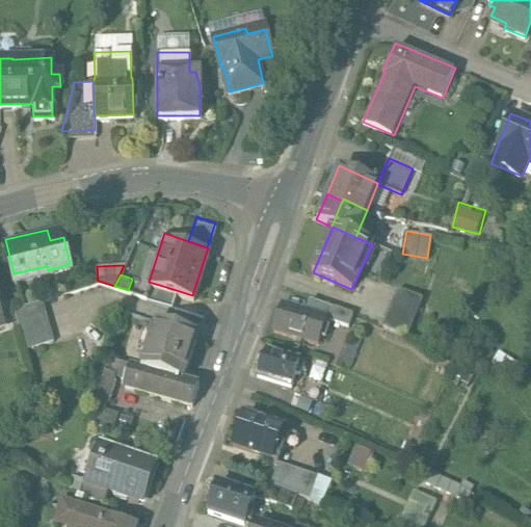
[(149,282),(140,279),(135,292),(162,300),(166,287),(149,282)]
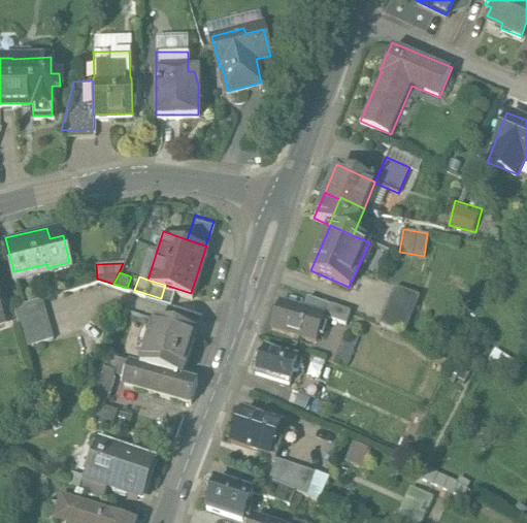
[(418,295),(394,286),(380,324),(403,333),(418,295)]
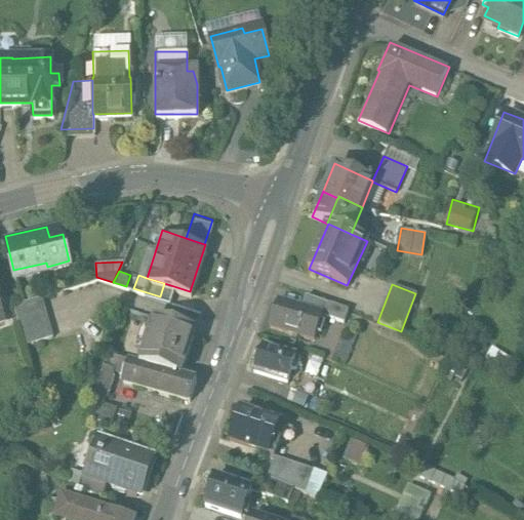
[(41,293),(12,303),(25,342),(53,333),(41,293)]
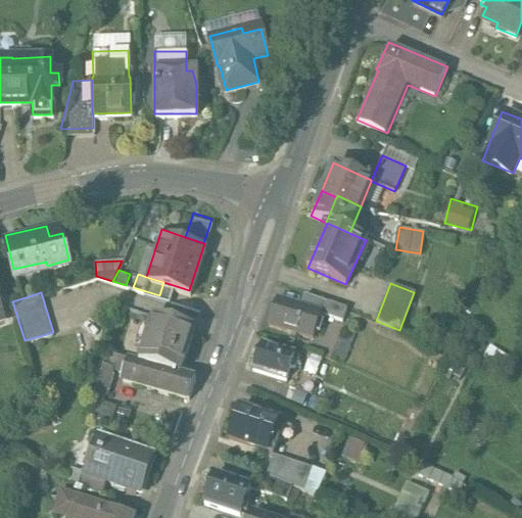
[(327,301),(303,293),(299,305),(321,313),(321,314),(322,314),(327,301)]
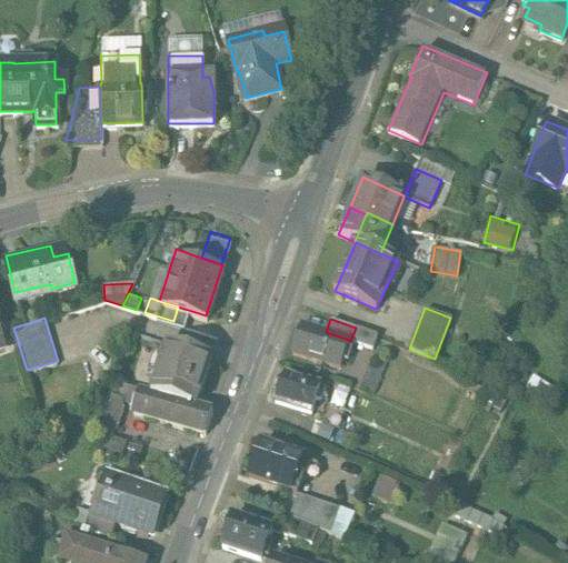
[(326,332),(300,323),(291,350),(340,367),(349,341),(349,340),(326,332)]
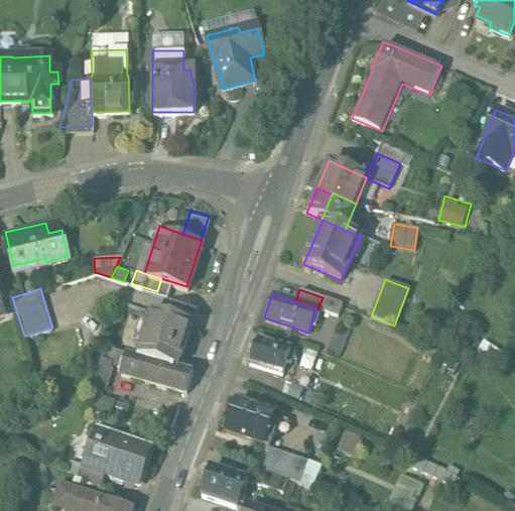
[(190,321),(149,307),(135,352),(175,365),(190,321)]
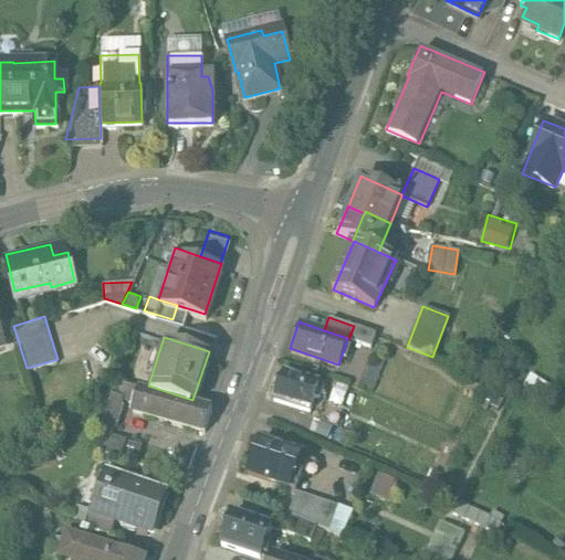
[(317,382),(281,370),(278,381),(275,380),(271,394),(273,395),(272,398),(309,410),(313,395),(317,397),(322,384),(317,382)]
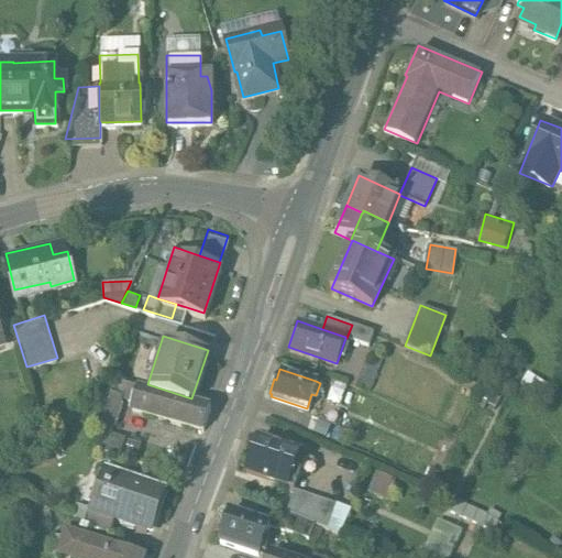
[(138,381),(119,374),(113,389),(133,395),(138,381)]
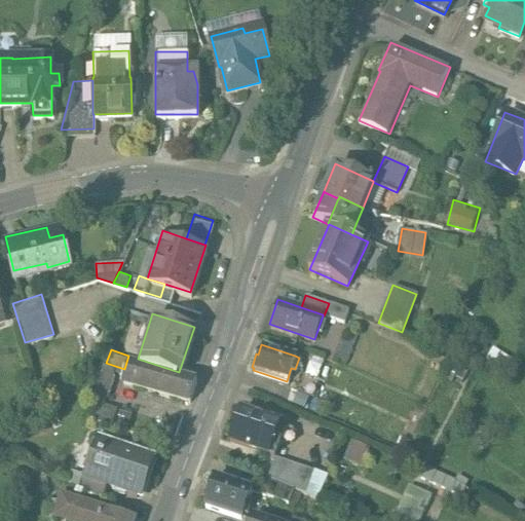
[(138,359),(128,356),(124,369),(121,376),(188,398),(195,377),(138,359)]
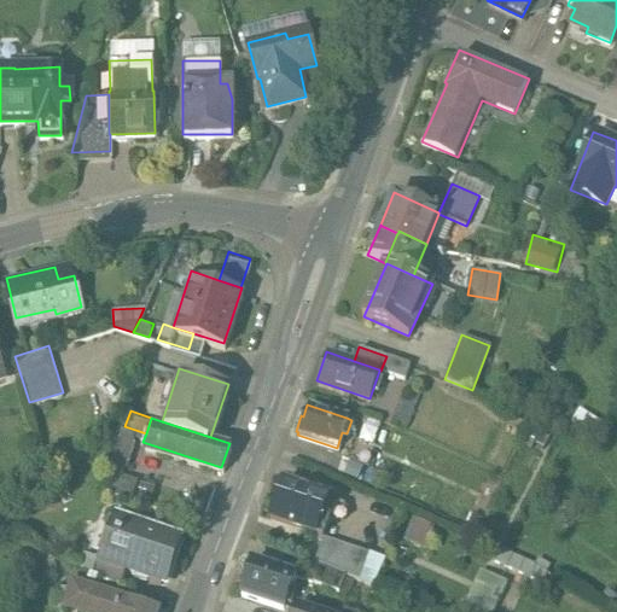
[(106,489),(143,503),(151,500),(156,484),(121,472),(134,430),(121,426),(106,468),(114,471),(106,489)]
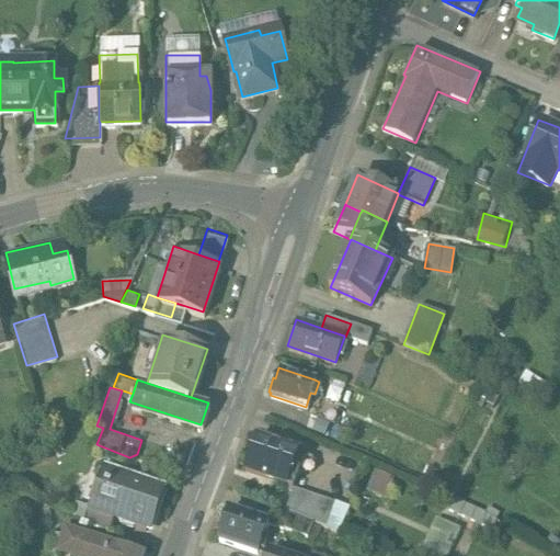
[(331,418),(310,412),(306,424),(327,431),(331,418)]
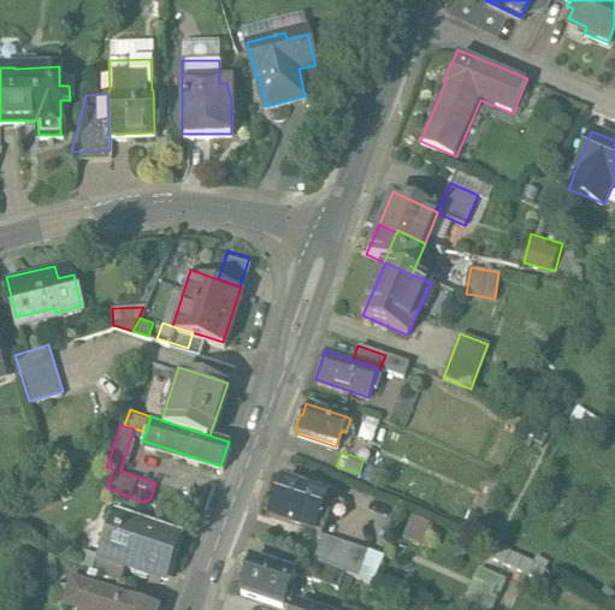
[(327,493),(283,477),(268,514),(321,533),(321,532),(329,511),(321,509),(327,493)]
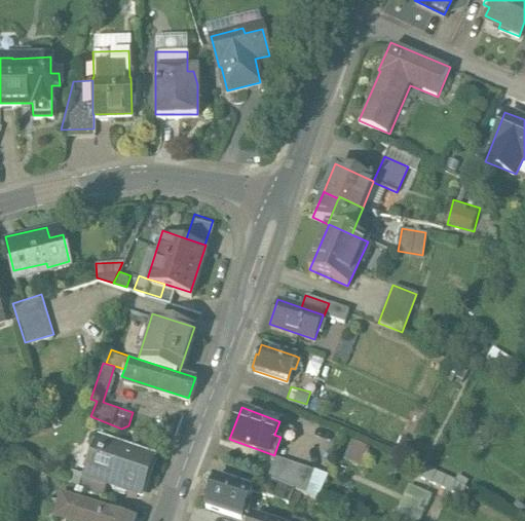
[(148,453),(94,434),(80,471),(104,479),(135,490),(148,453)]
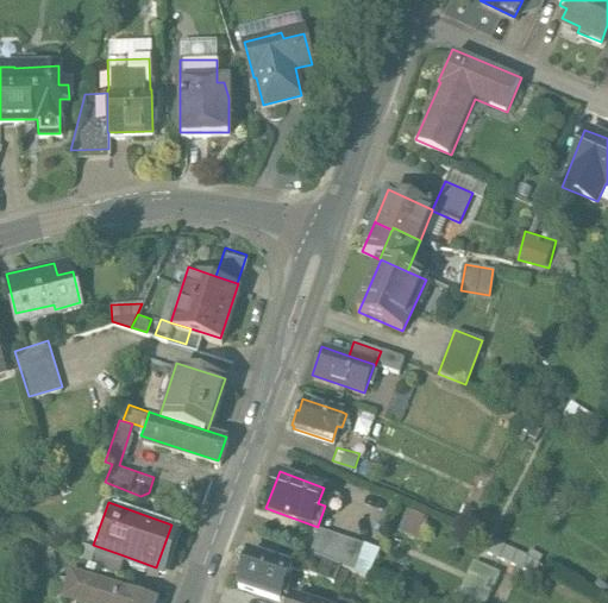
[(406,504),(400,528),(424,534),(430,510),(406,504)]
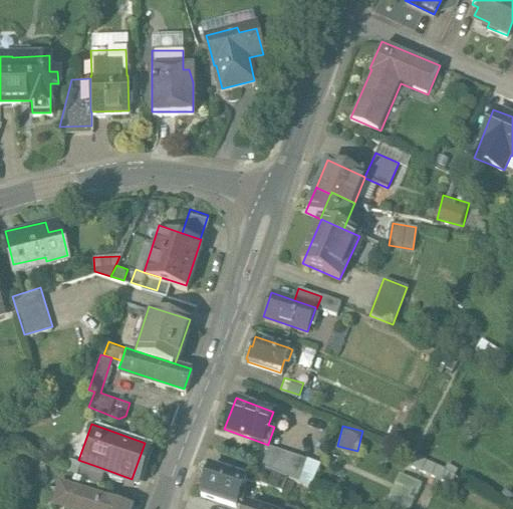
[(305,458),(268,444),(268,445),(261,464),(264,465),(286,475),(297,480),(305,458)]
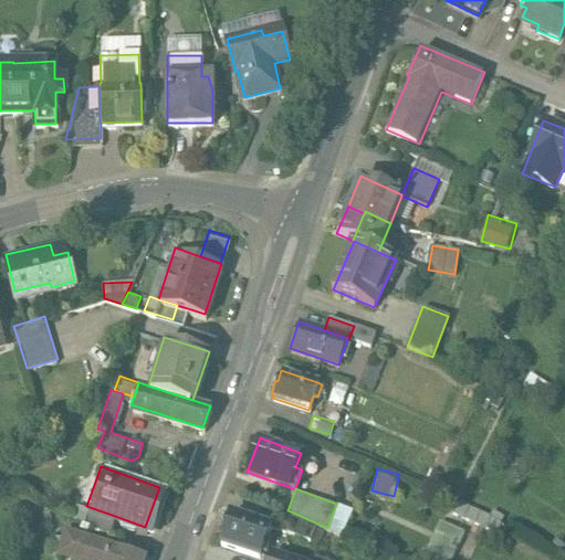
[(112,515),(86,506),(82,518),(107,528),(112,515)]
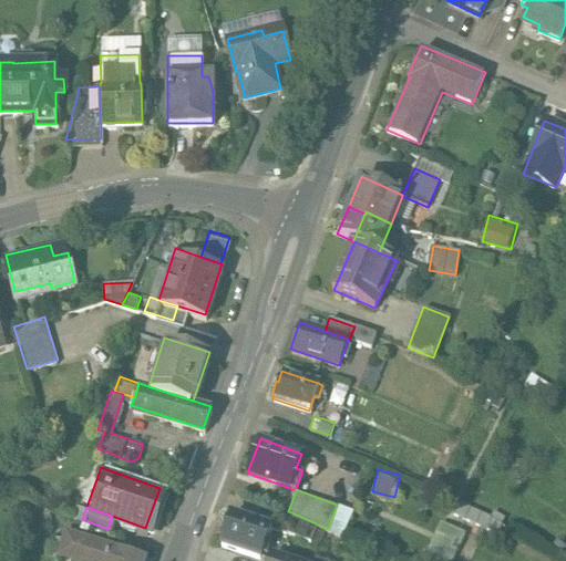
[(269,523),(233,510),(222,541),(258,554),(269,523)]
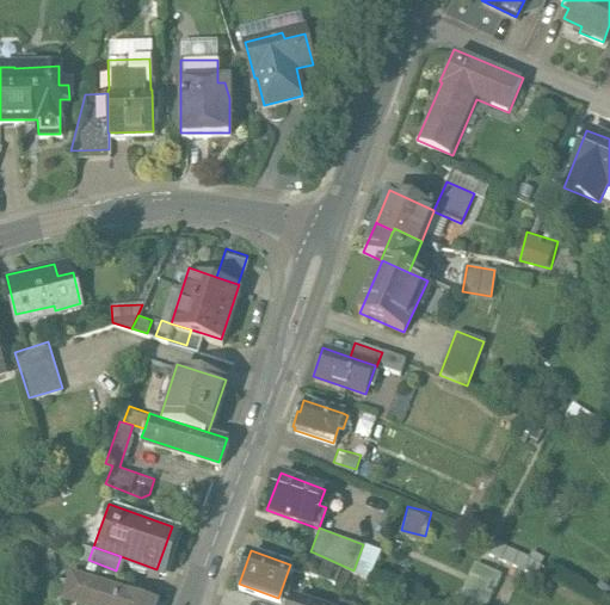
[(340,565),(314,553),(307,572),(333,581),(340,565)]
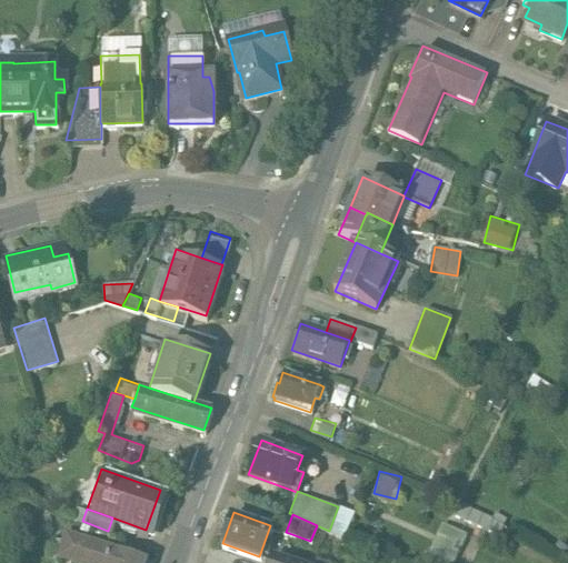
[(466,531),(449,524),(437,550),(452,558),(466,531)]
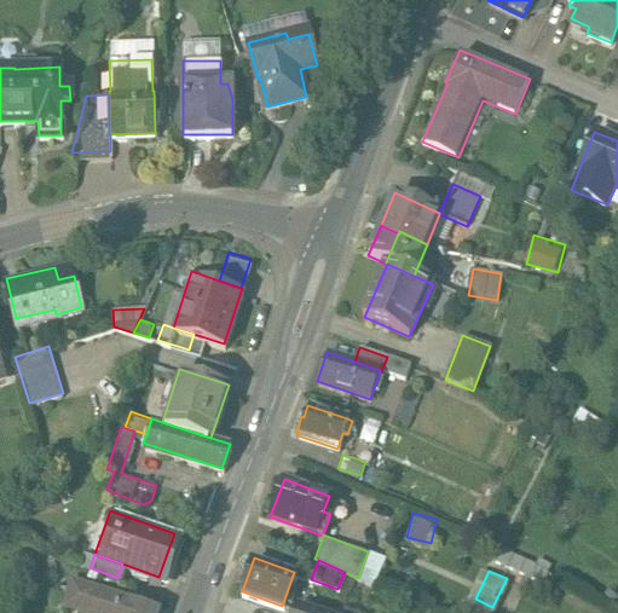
[(151,612),(154,607),(71,579),(64,601),(98,612),(151,612)]
